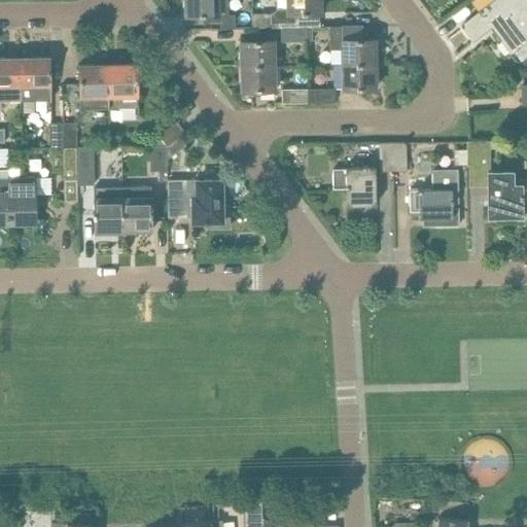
[(184,0),(185,16),(203,15),(203,24),(220,24),(220,29),(235,28),(235,15),(227,15),(226,0),(184,0)]
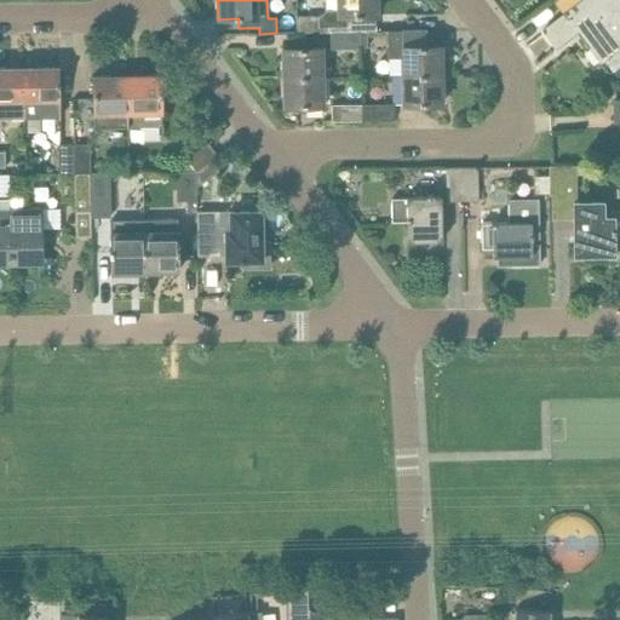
[(377,16),(375,0),(337,0),(338,10),(326,10),(319,17),(297,17),(298,33),(328,32),(328,28),(346,27),(346,17),(377,16)]
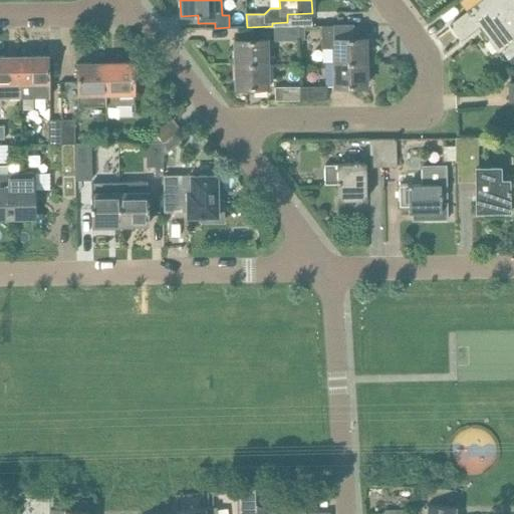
[(460,38),(485,19),(490,26),(483,31),(500,53),(504,50),(512,61),(513,58),(513,0),(483,0),(450,26),(460,38)]
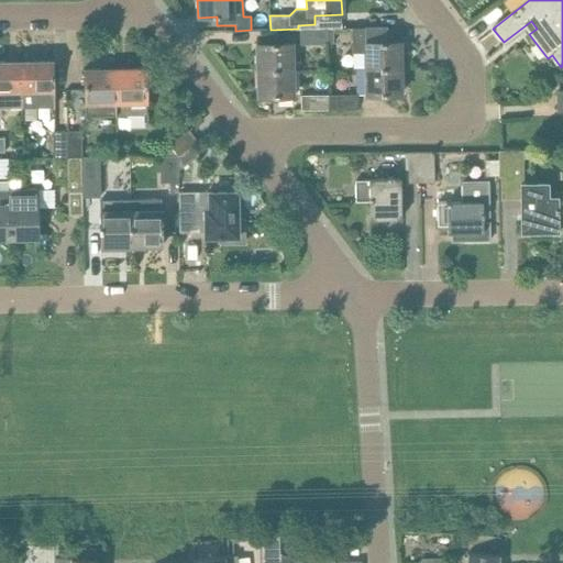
[(365,69),(400,68),(400,42),(387,42),(387,28),(356,28),(351,28),(352,53),(365,53),(365,69)]
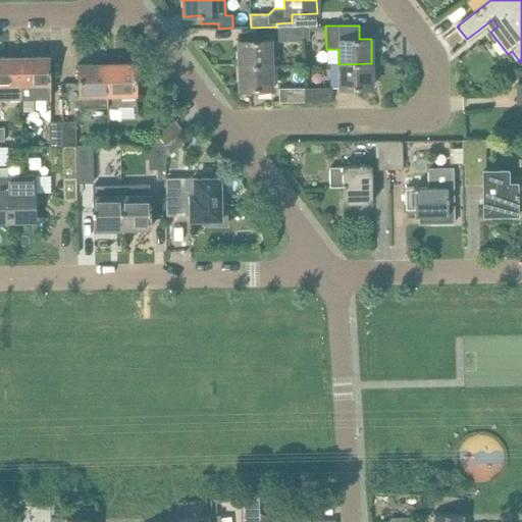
[(304,27),(277,28),(278,42),(304,41),(304,27)]
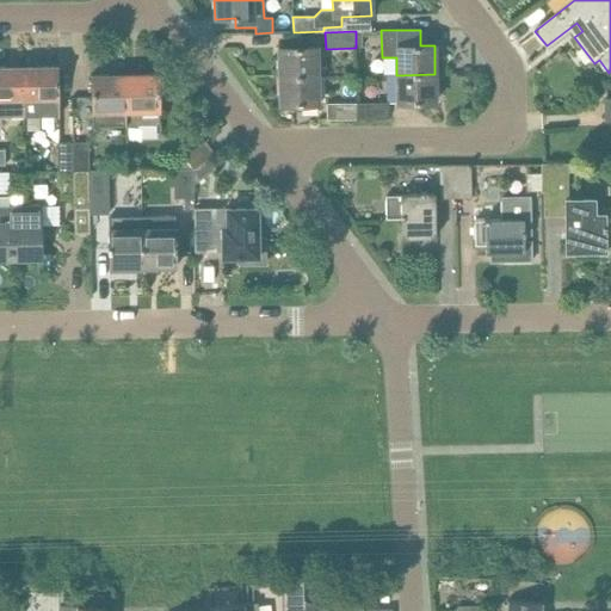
[(279,78),(316,76),(316,47),(278,48),(279,78)]
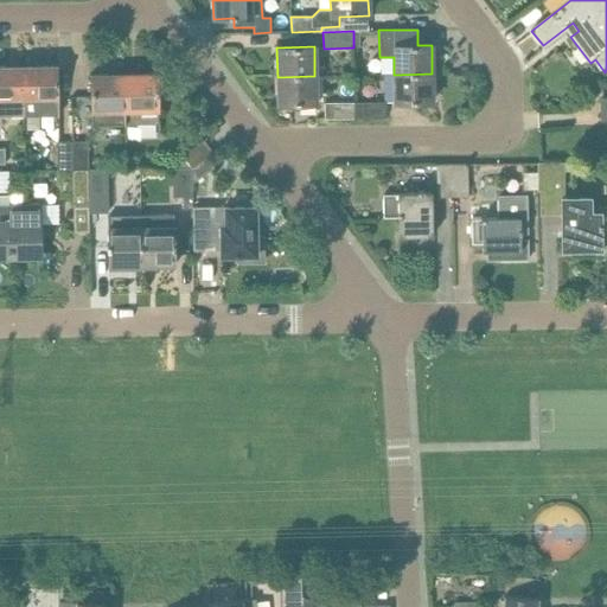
[(0,116),(24,116),(24,66),(0,66),(0,116)]
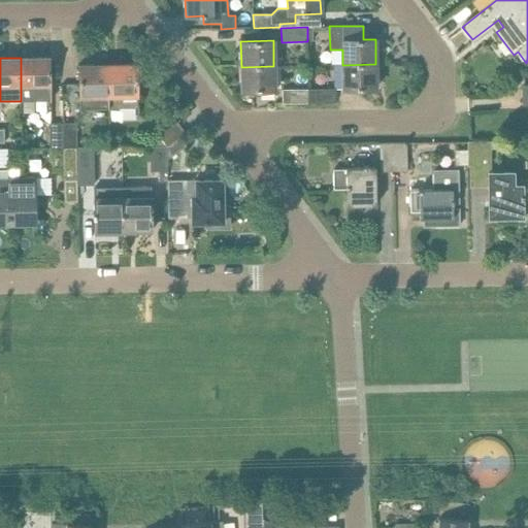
[(50,58),(21,58),(21,101),(51,101),(50,58)]
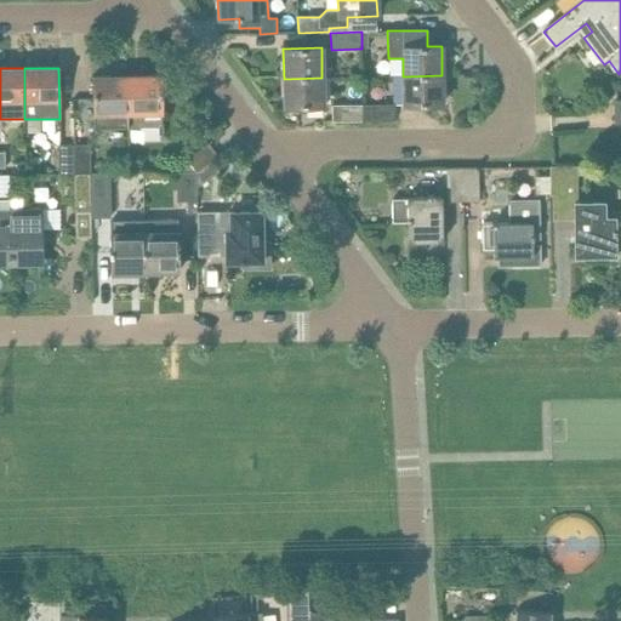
[(127,112),(127,125),(161,124),(161,75),(127,77),(127,112)]
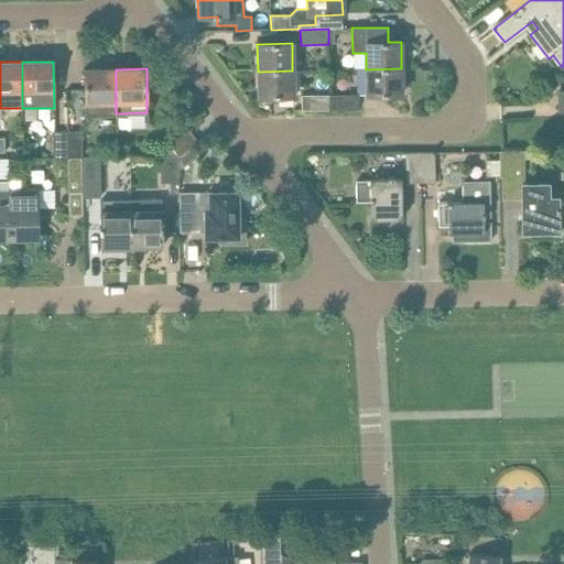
[(401,68),(366,69),(367,96),(402,95),(401,68)]
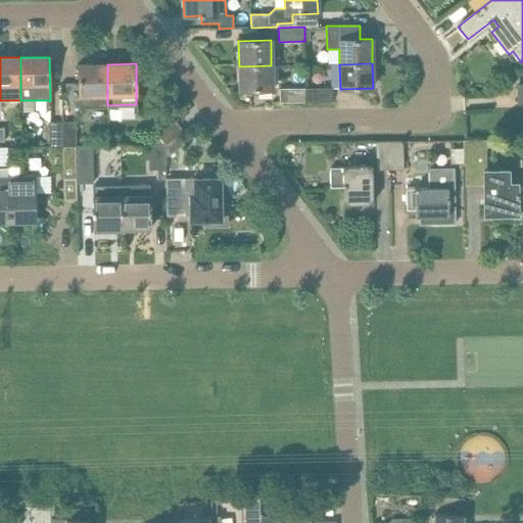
[(107,94),(107,64),(79,64),(80,105),(107,105),(107,94)]
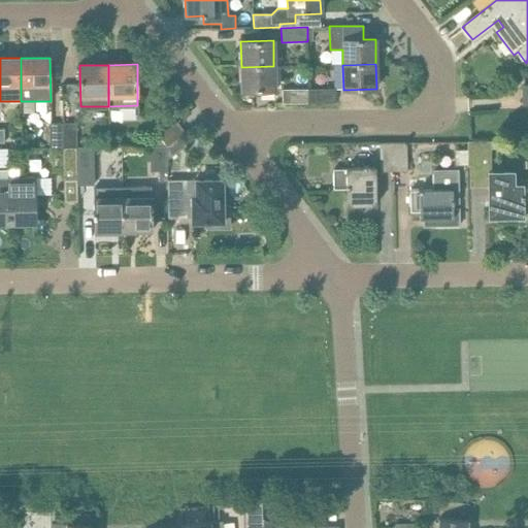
[(273,66),(241,67),(242,91),(274,91),(273,66)]
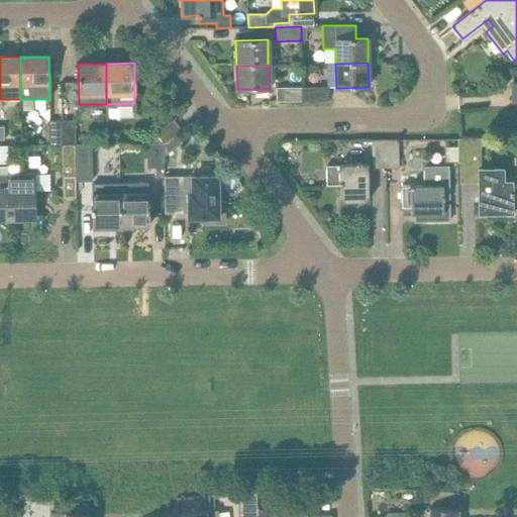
[(276,88),(277,101),(302,101),(302,87),(276,88)]
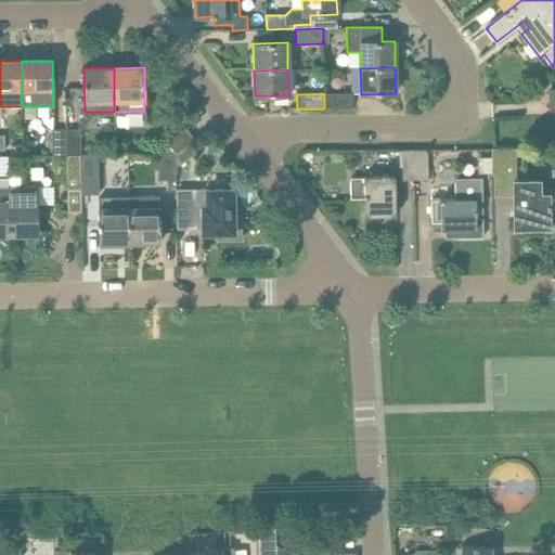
[(352,93),(324,93),(324,108),(352,107),(352,93)]
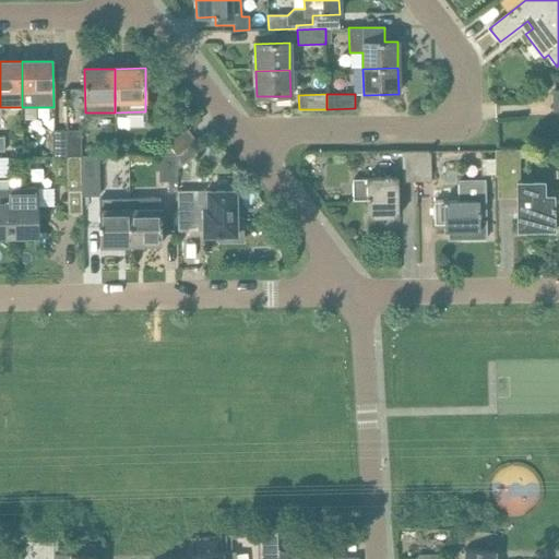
[(177,155),(190,145),(195,141),(187,129),(168,144),(177,155)]
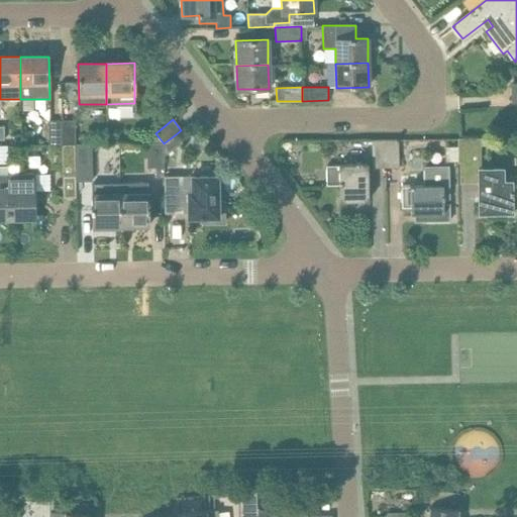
[(48,121),(48,145),(62,144),(62,120),(48,121)]
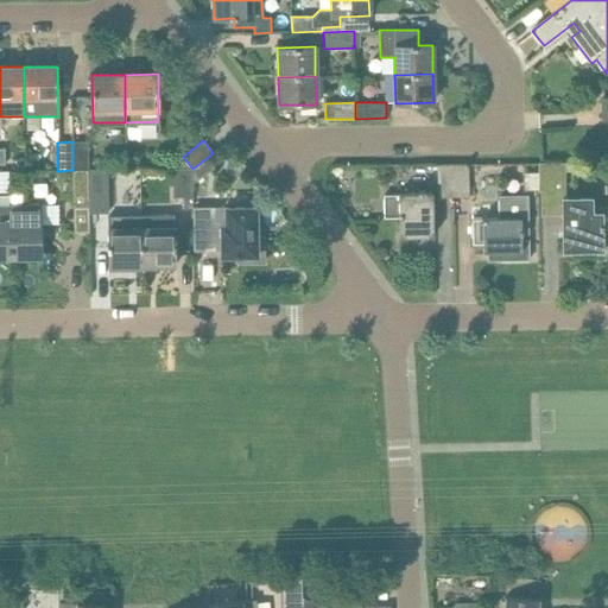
[(88,170),(88,141),(73,141),(73,170),(88,170)]
